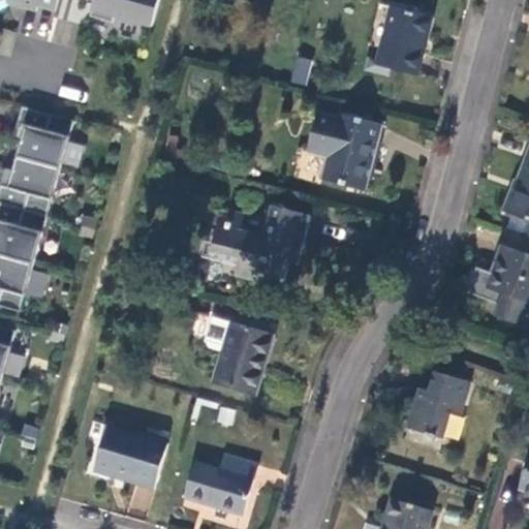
[(57,12),(60,0),(0,0),(22,5),(21,7),(38,12),(40,7),(57,12)]
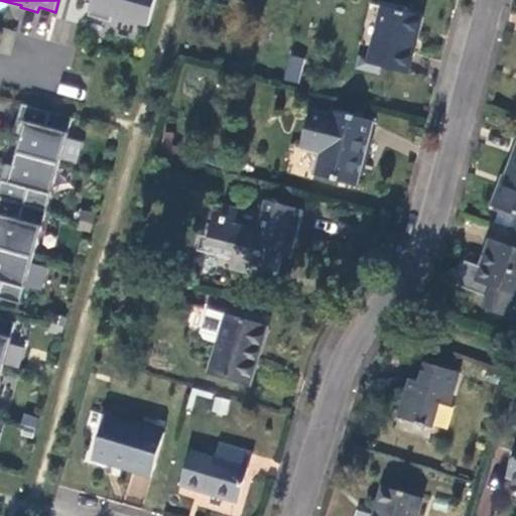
[(150,26),(157,0),(87,0),(95,2),(91,16),(113,23),(115,17),(150,26)]
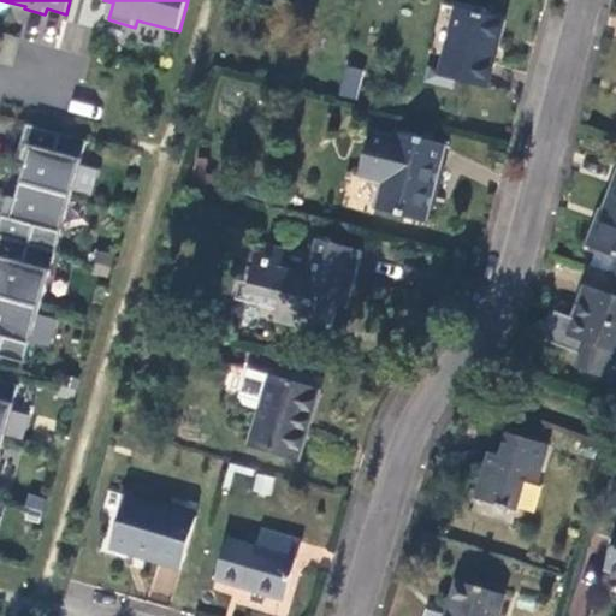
[(487,88),(504,21),(458,9),(442,76),(456,80),(487,88)]
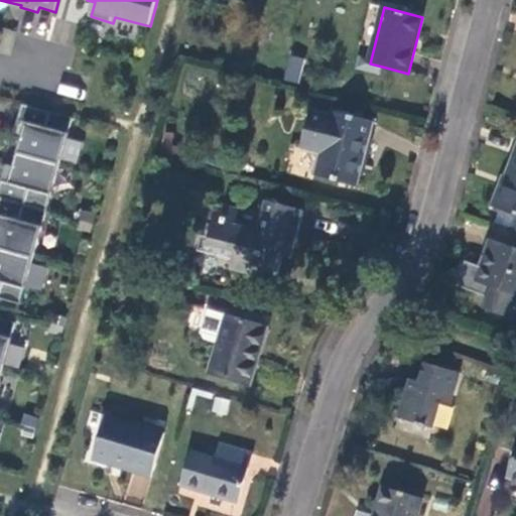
[(304,61),(290,57),(284,82),(297,86),(304,61)]
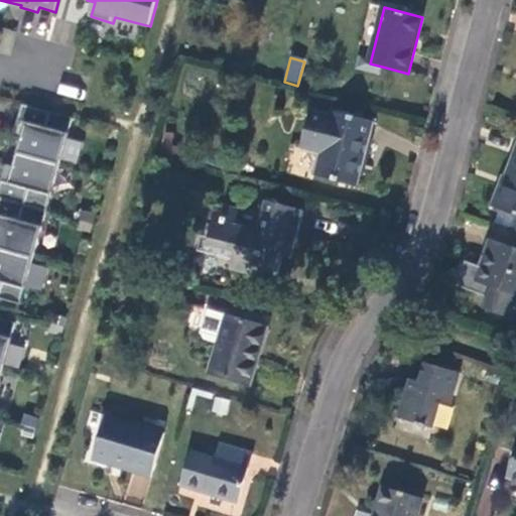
[(370,63),(360,60),(359,68),(380,74),(382,67),(370,63)]
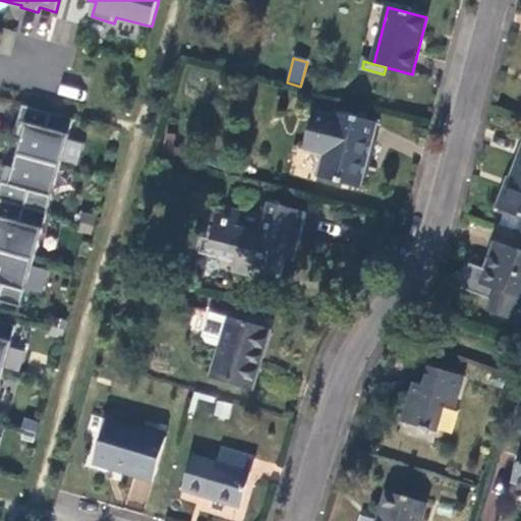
[(305,114),(312,116),(305,142),(303,152),(323,157),(317,178),(360,189),(378,123),(335,113),(336,108),(309,101),(305,114)]
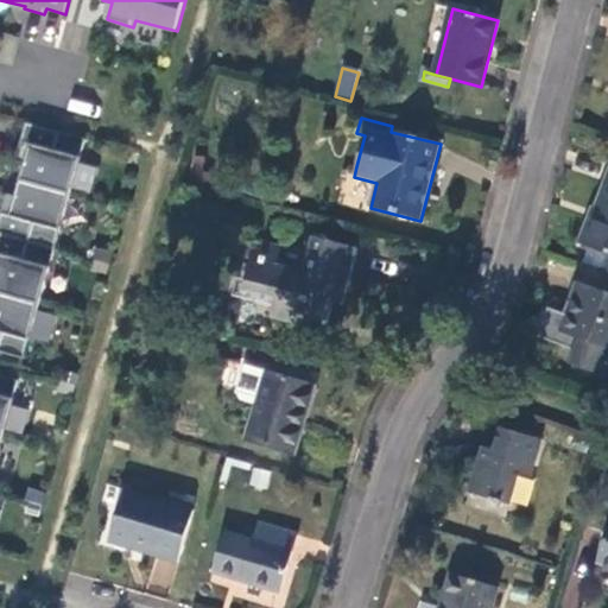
[(46,149),(51,130),(19,121),(14,139),(24,141),(46,149)]
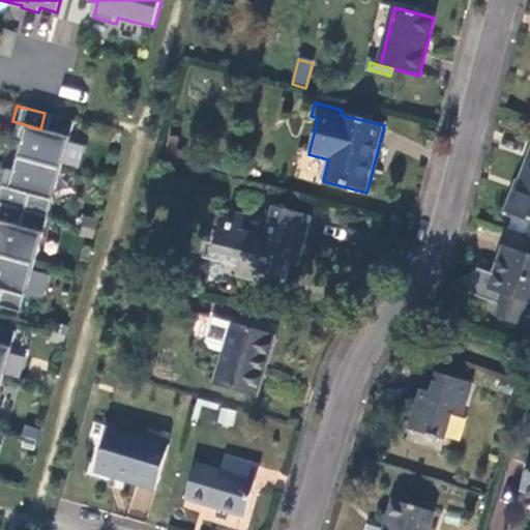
[(21,123),(11,155),(56,168),(68,119),(45,113),(40,129),(21,123)]
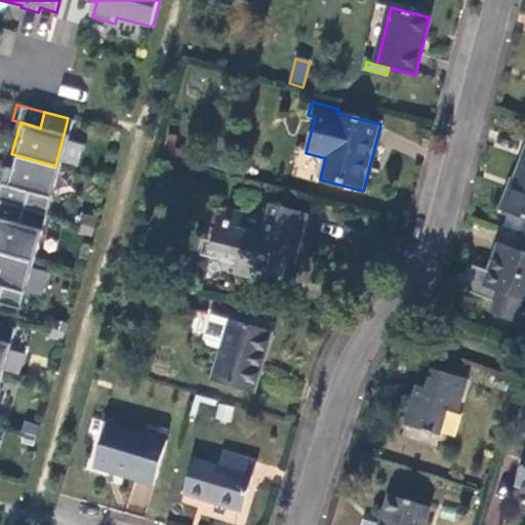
[(178,136),(169,133),(163,154),(180,159),(182,154),(180,149),(175,148),(178,136)]
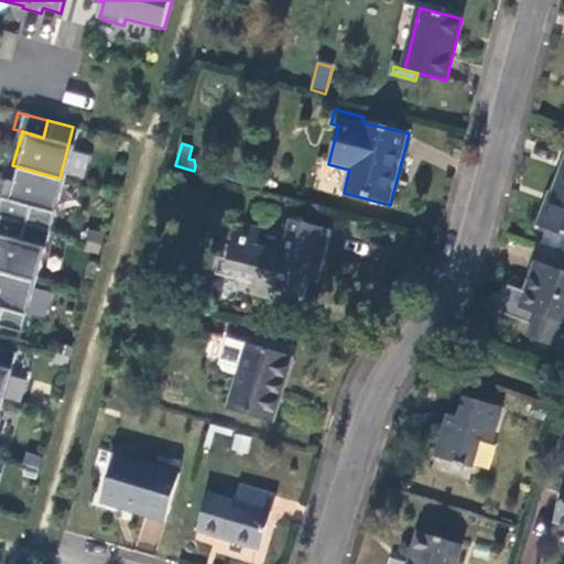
[(60,179),(12,165),(2,198),(24,205),(19,221),(44,229),(60,179)]
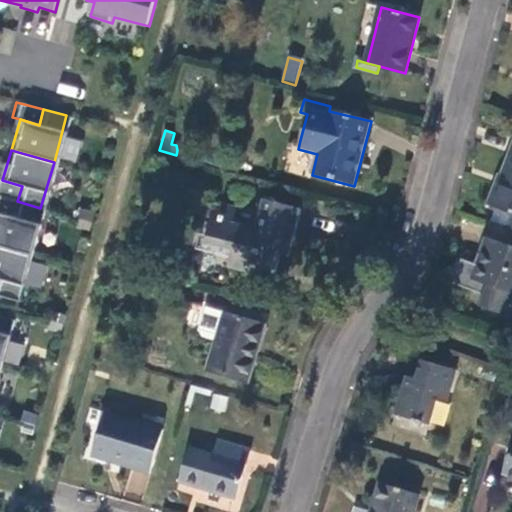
[(511,213),(511,152),(491,206),(511,213)]
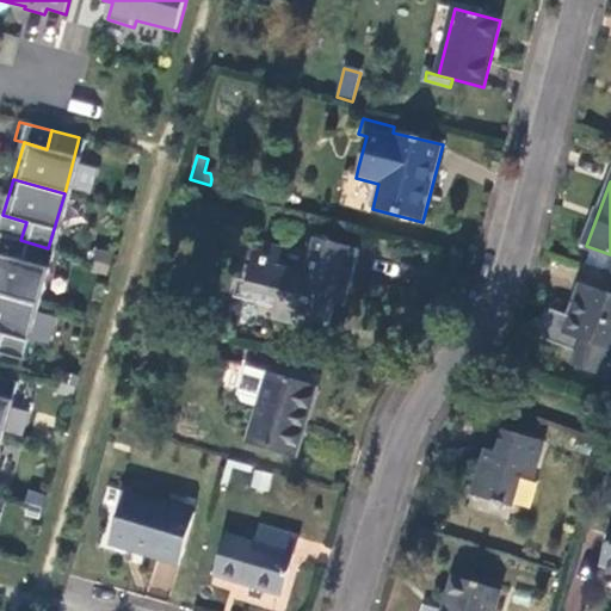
[(0,234),(20,240),(26,222),(2,215),(0,214),(0,234)]
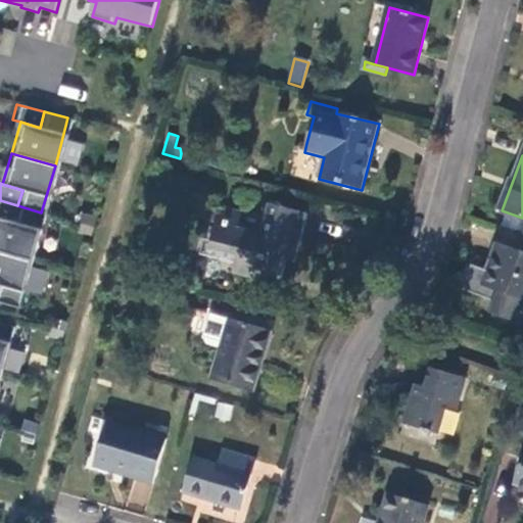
[(0,218),(13,222),(17,205),(0,200),(0,218)]
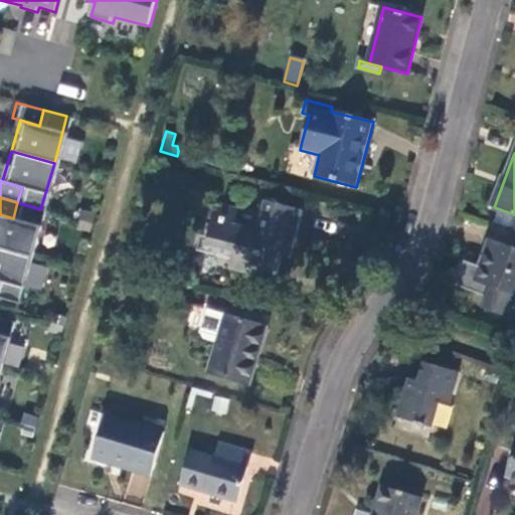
[(292,260),(304,210),(265,201),(258,229),(235,223),(239,208),(217,203),(209,236),(202,235),(198,251),(231,260),(229,269),(251,275),(253,265),(279,272),(283,256),(292,260)]
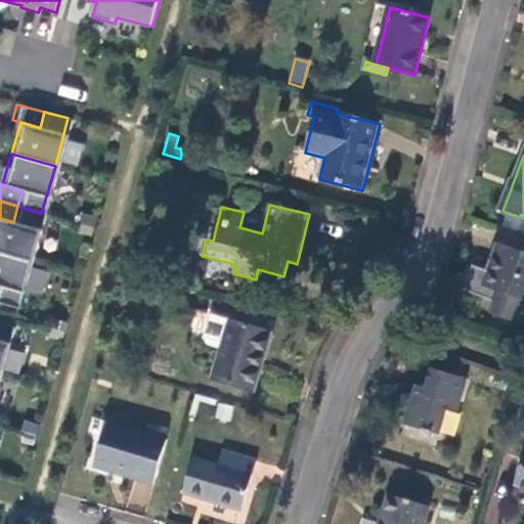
[(0,218),(0,252),(29,260),(41,213),(17,206),(13,222),(0,218)]
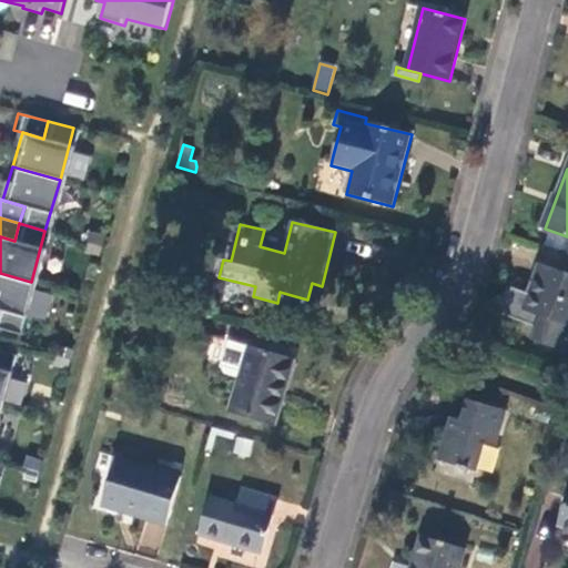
[(529,285),(533,286),(524,307),(523,310),(541,316),(533,338),(567,353),(567,350),(567,255),(544,246),(530,281),(529,285)]
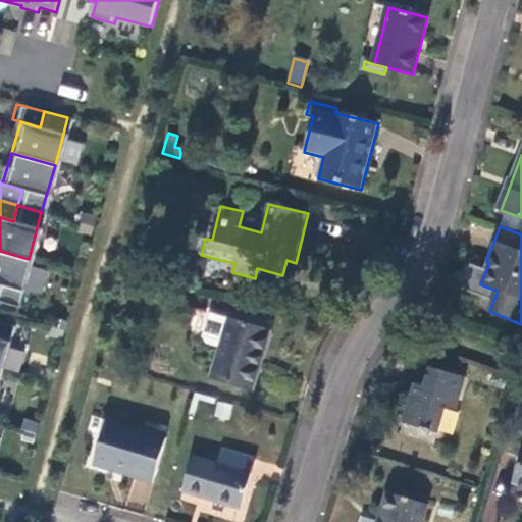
[(29,259),(0,251),(0,302),(15,306),(29,259)]
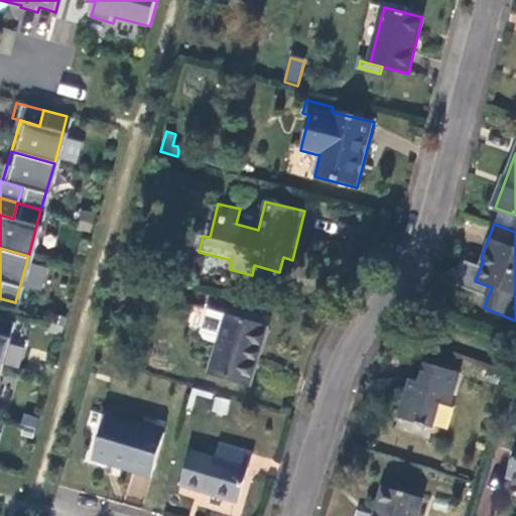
[(467,276),(476,279),(484,260),(481,259),(477,257),(473,258),(467,276)]
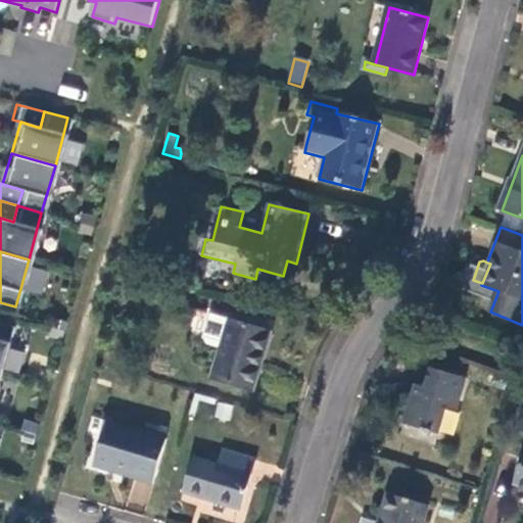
[(272,332),(265,329),(237,322),(229,319),(210,314),(203,338),(206,344),(221,348),(212,379),(254,391),(272,332)]
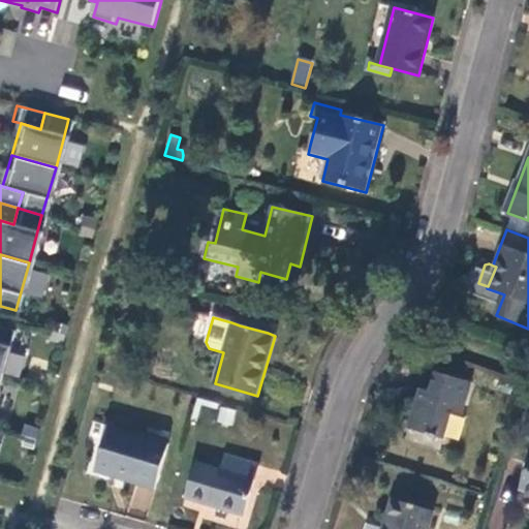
[(240,325),(268,333),(270,324),(241,319),(240,325)]
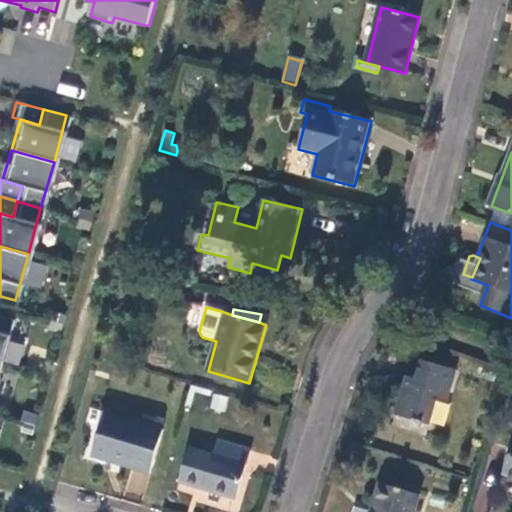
[(0,352),(10,319),(0,316),(0,352)]
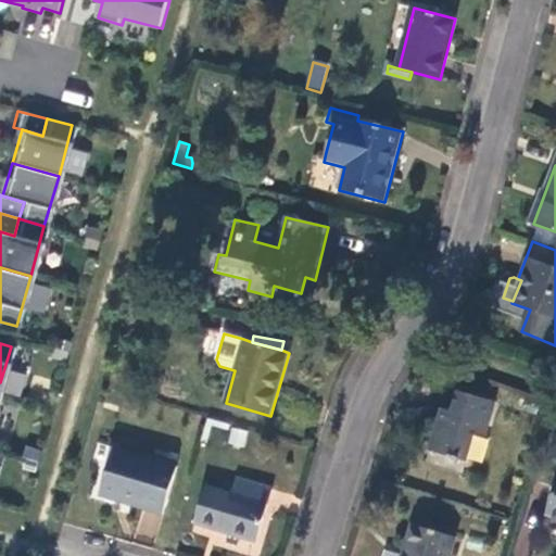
[(497,402),(459,391),(454,412),(443,408),(431,451),(467,462),(476,433),(487,437),(497,402)]
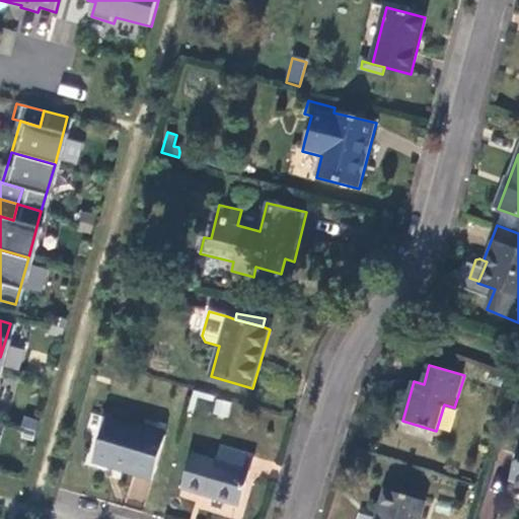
[(24,417),(18,437),(31,441),(38,420),(24,417)]
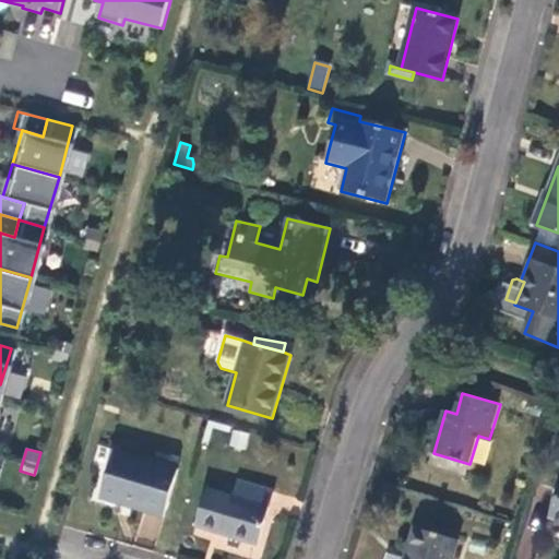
[(165,518),(180,471),(116,450),(100,498),(165,518)]
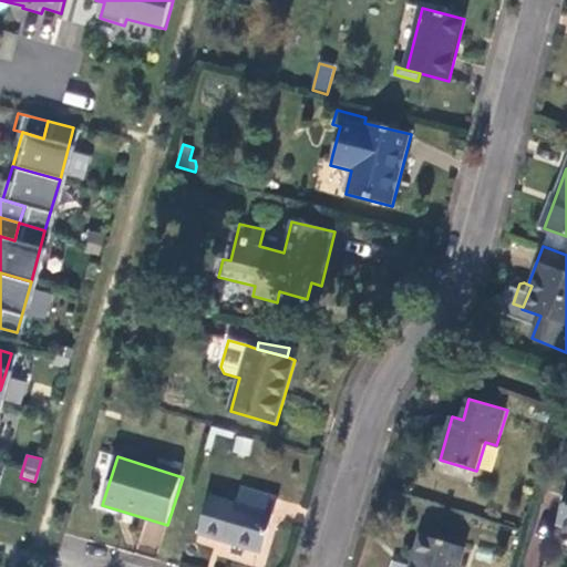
[(263,554),(280,501),(243,488),(237,504),(210,496),(199,535),(263,554)]
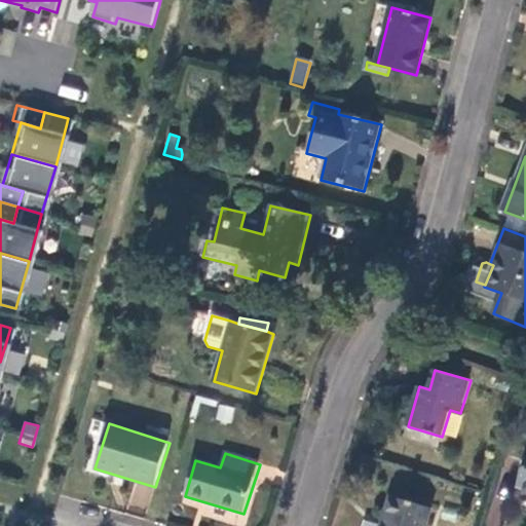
[(426,525),(431,510),(392,495),(382,525),(426,525)]
